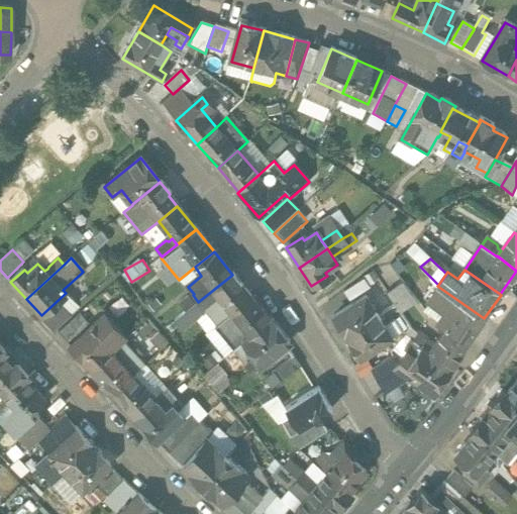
[(250,298),(232,275),(213,290),(219,298),(204,310),(217,325),(250,298)]
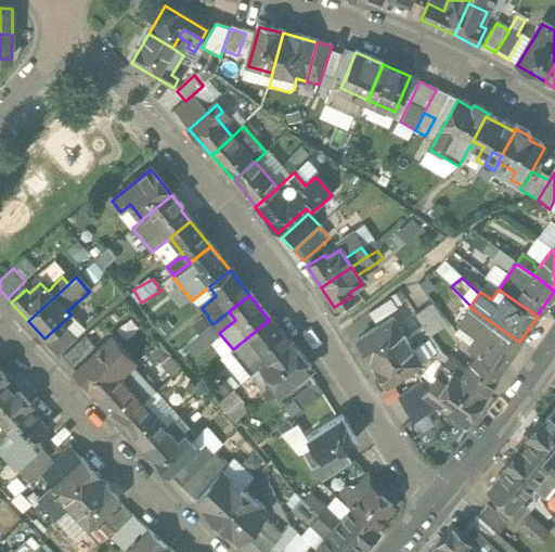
[(391,300),(371,313),(378,324),(398,311),(391,300)]
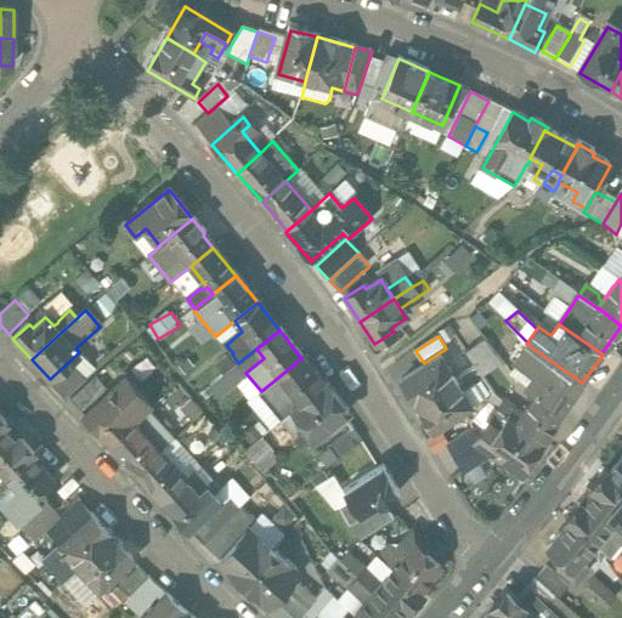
[(482,340),(465,353),(482,378),(501,363),(482,340)]
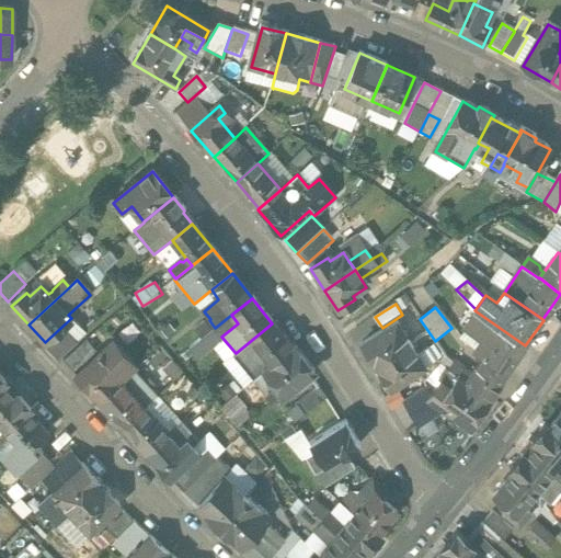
[(525,345),(474,310),(464,327),(481,338),(473,349),(484,356),(506,372),(507,372),(525,345)]
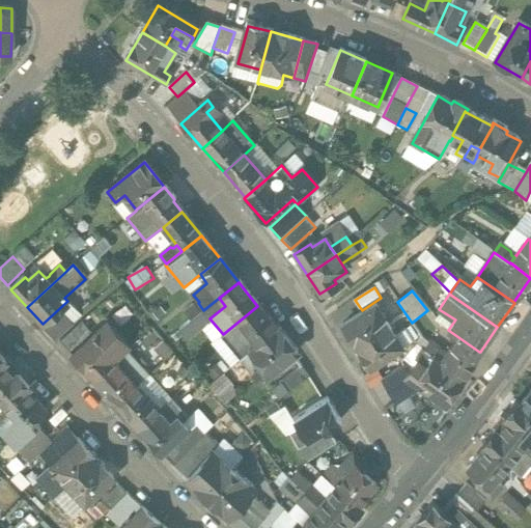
[(219,298),(203,310),(210,318),(225,306),(219,298)]
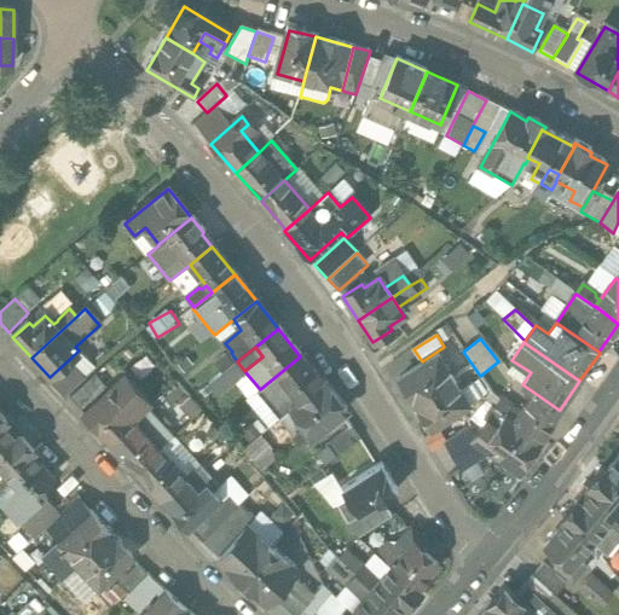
[(311,370),(300,357),(260,389),(258,390),(279,418),(290,410),(291,410),(323,383),(312,370),(311,370)]
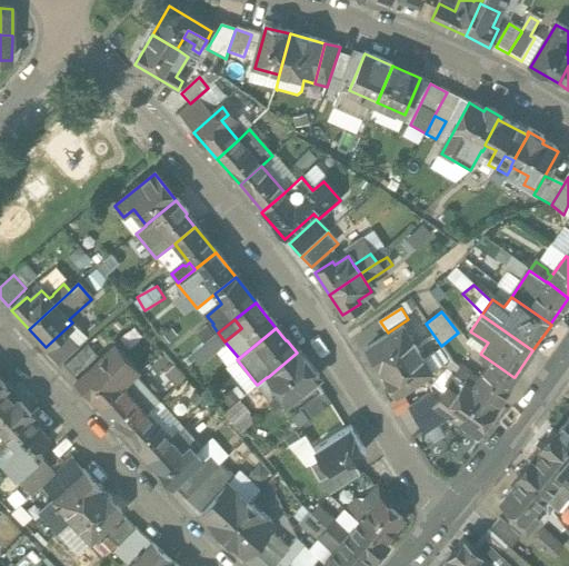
[(402,328),(368,350),(381,373),(416,349),(402,328)]
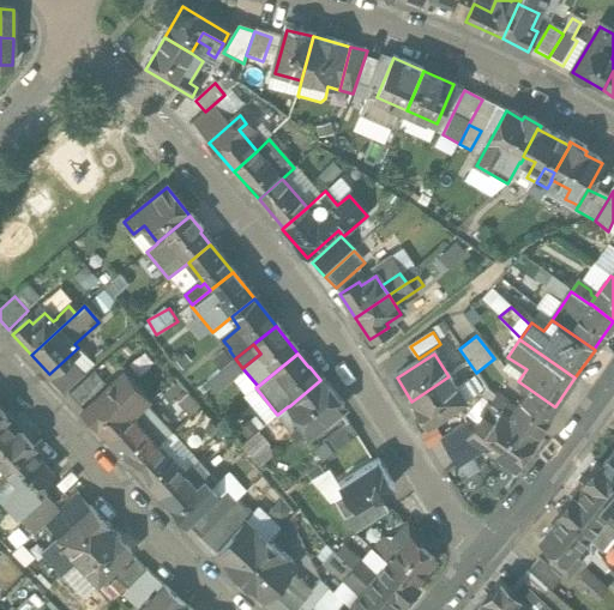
[(222,355),(212,362),(220,372),(229,364),(222,355)]
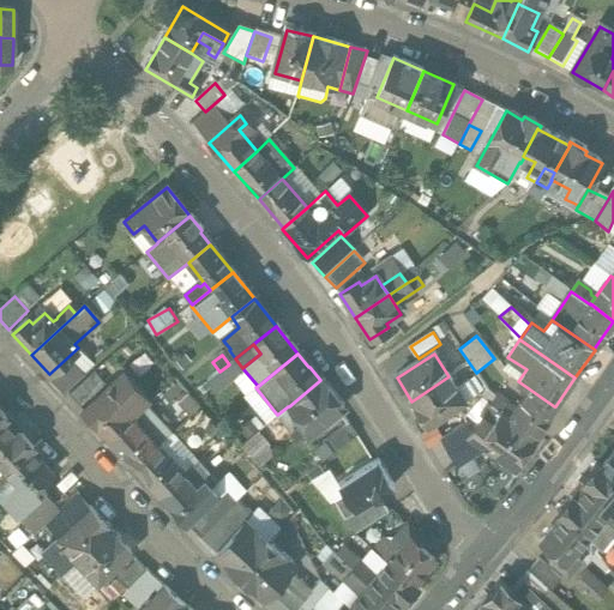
[(71,362),(53,378),(65,391),(83,374),(71,362)]
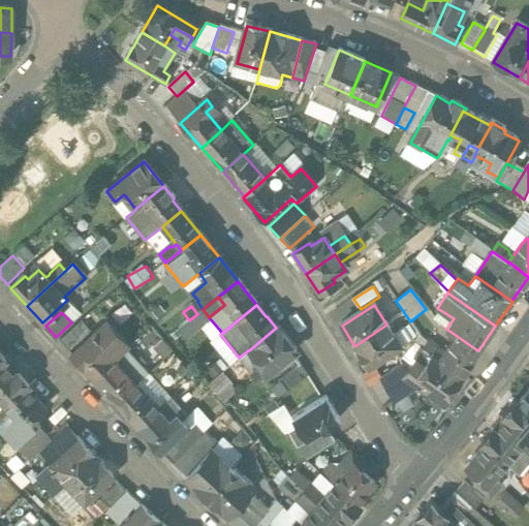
[(82,321),(59,340),(68,351),(91,332),(82,321)]
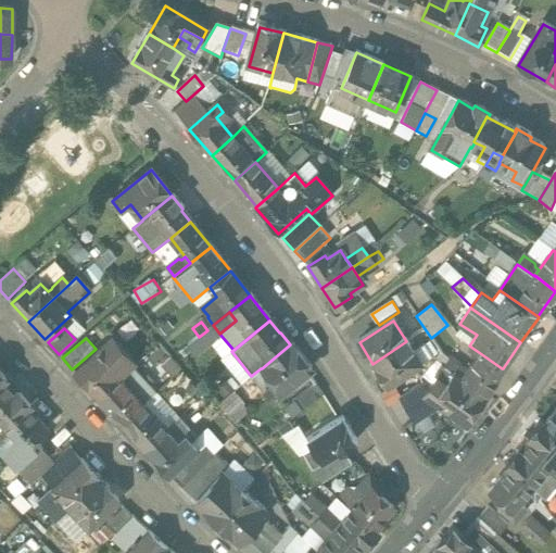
[(111,338),(96,353),(75,373),(99,399),(136,364),(111,338)]
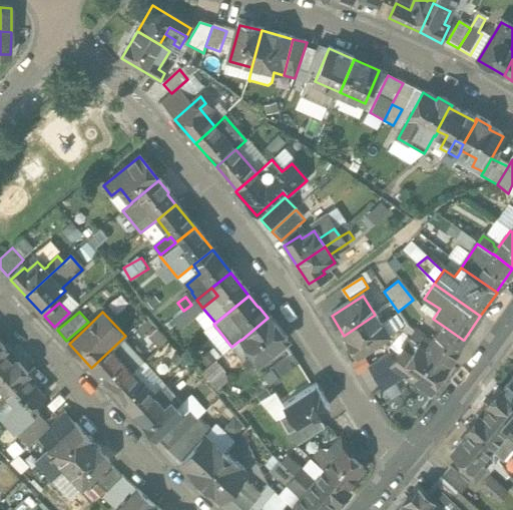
[(375,315),(344,336),(358,356),(389,336),(375,315)]
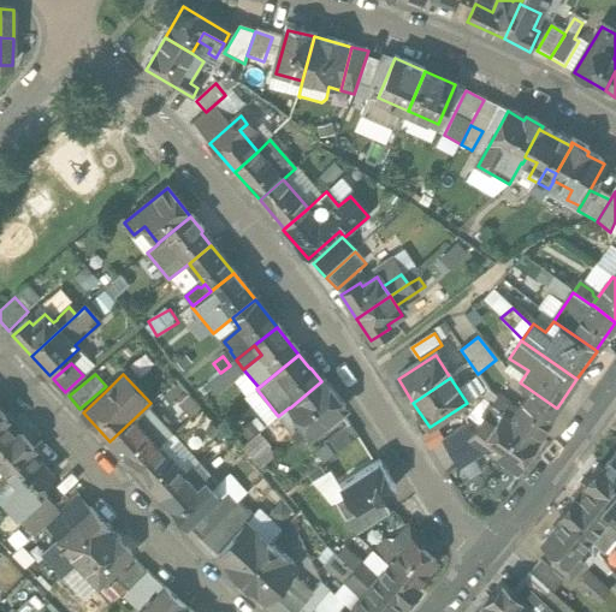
[(321,381),(290,408),(289,408),(278,416),(301,444),(344,409),(321,381)]
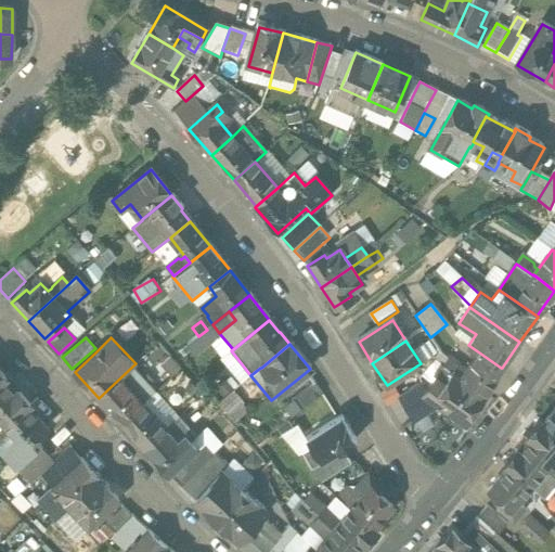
[(479,352),(465,372),(457,367),(453,372),(453,373),(485,395),(494,380),(493,380),(501,368),(479,352)]
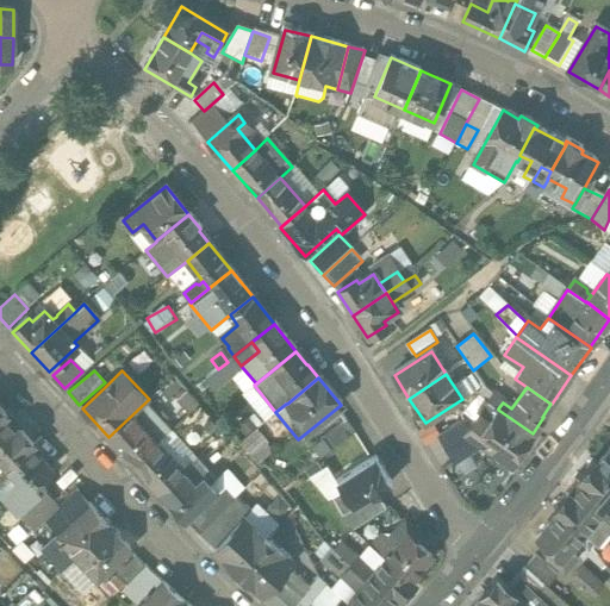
[(468,428),(466,432),(483,444),(511,464),(533,433),(498,410),(498,408),(487,401),(468,428)]
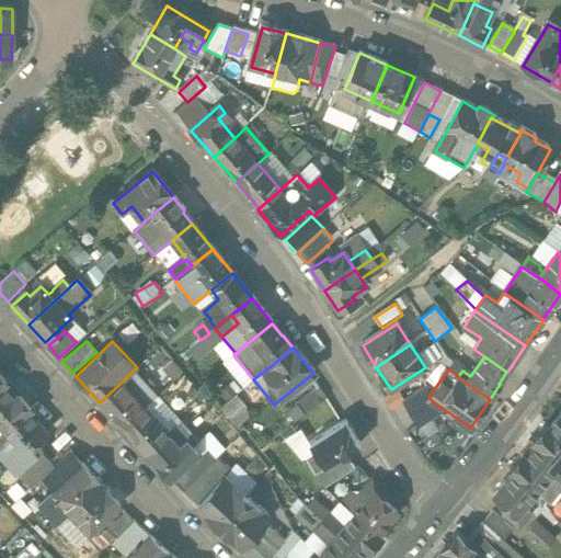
[(133,372),(100,402),(123,428),(144,409),(156,397),(133,372)]
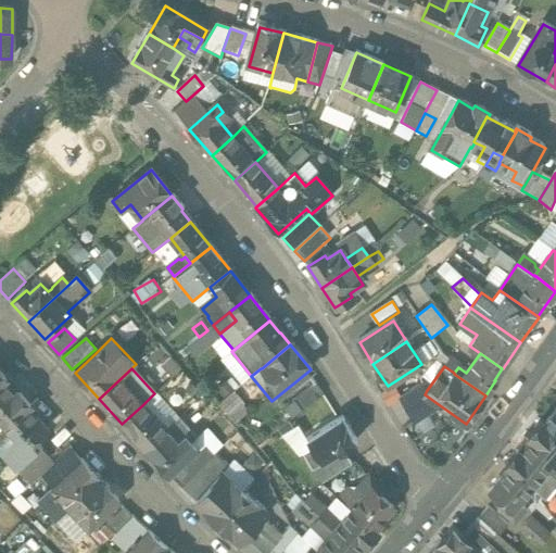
[(422,384),(399,399),(414,423),(440,405),(425,394),(427,390),(422,384)]
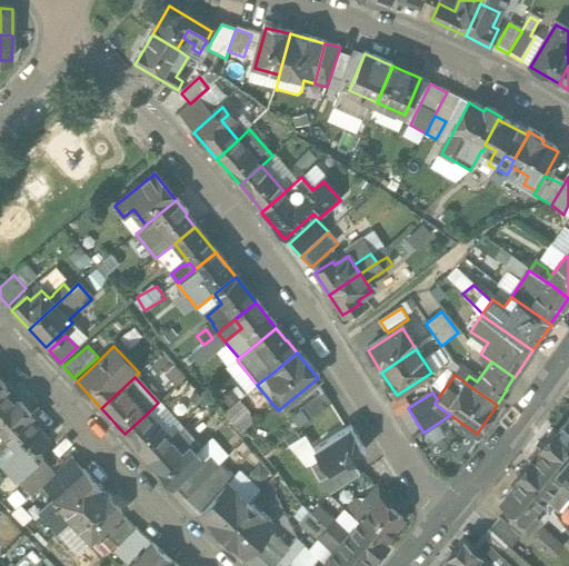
[(0,405),(0,430),(6,437),(27,417),(28,417),(31,415),(18,400),(15,404),(9,397),(0,405)]
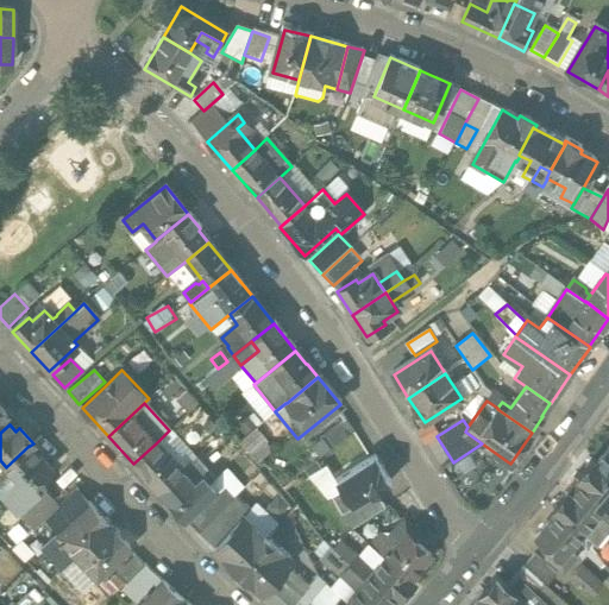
[(181,471),(156,443),(133,464),(159,491),(181,471)]
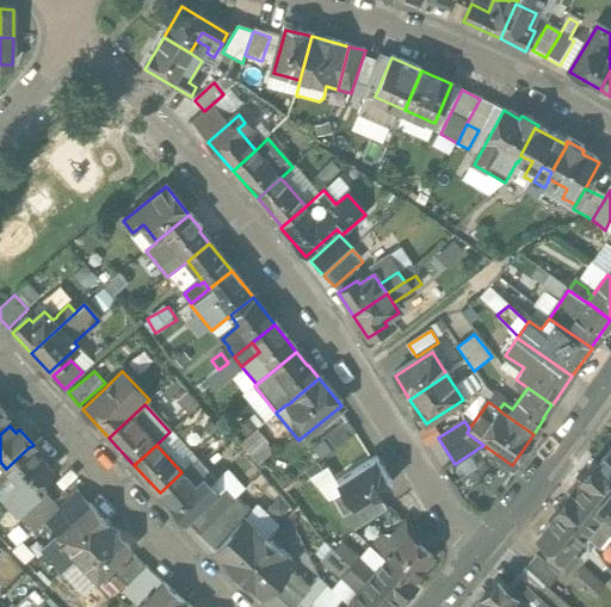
[(610,446),(598,463),(597,464),(610,476),(610,446)]
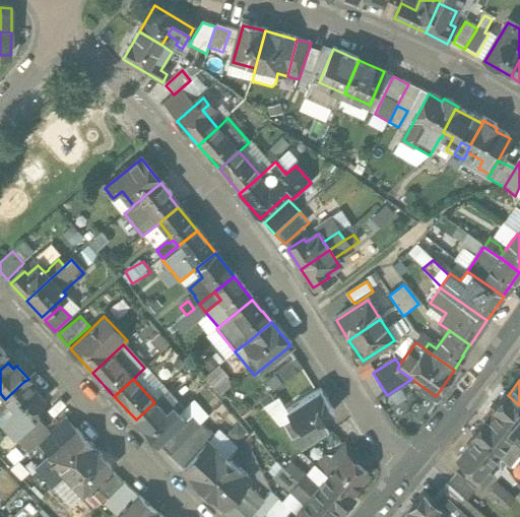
[(25,381),(24,381),(5,399),(18,412),(12,418),(22,431),(36,417),(31,412),(44,401),(25,381)]
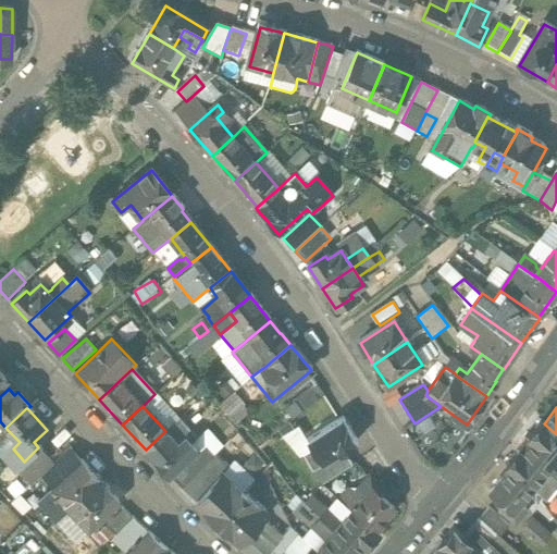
[(341,418),(307,440),(322,464),(356,441),(341,418)]
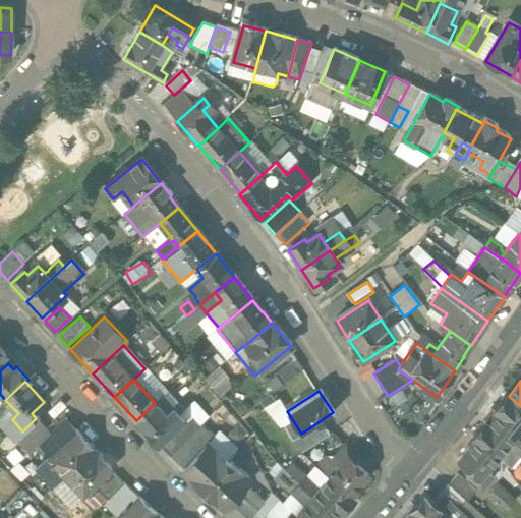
[(155,403),(136,420),(159,445),(184,420),(178,414),(183,410),(167,392),(155,403)]
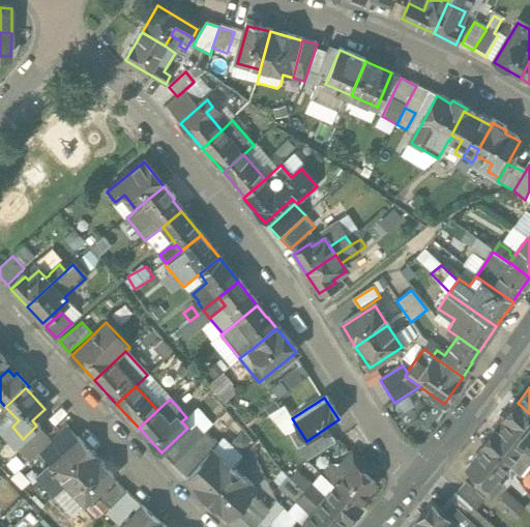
[(529,413),(518,403),(519,402),(516,400),(503,413),(506,416),(501,422),(529,445),(529,413)]
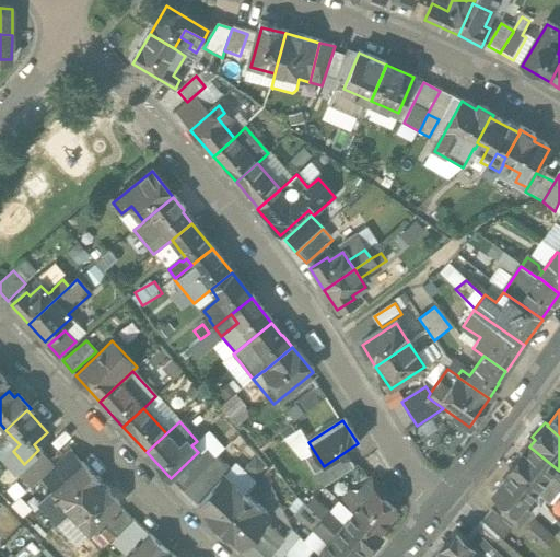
[(302,448),(295,441),(290,447),(295,453),(302,448)]
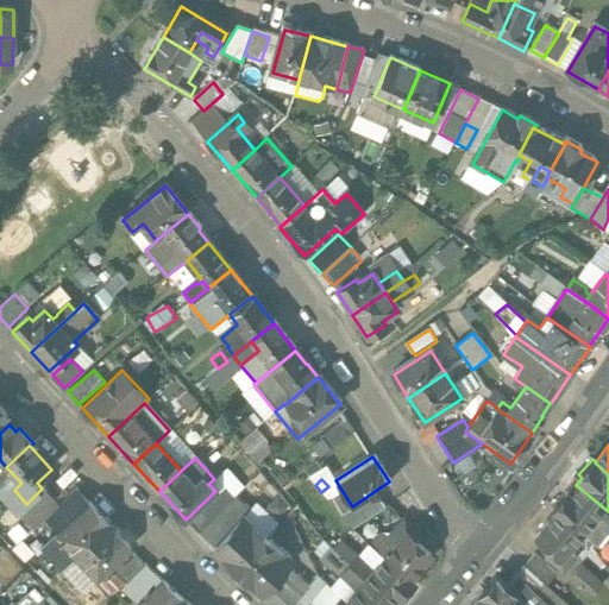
[(608,511),(576,485),(570,492),(566,489),(553,505),(557,508),(558,506),(582,527),(582,528),(594,537),(606,524),(608,527),(608,511)]
